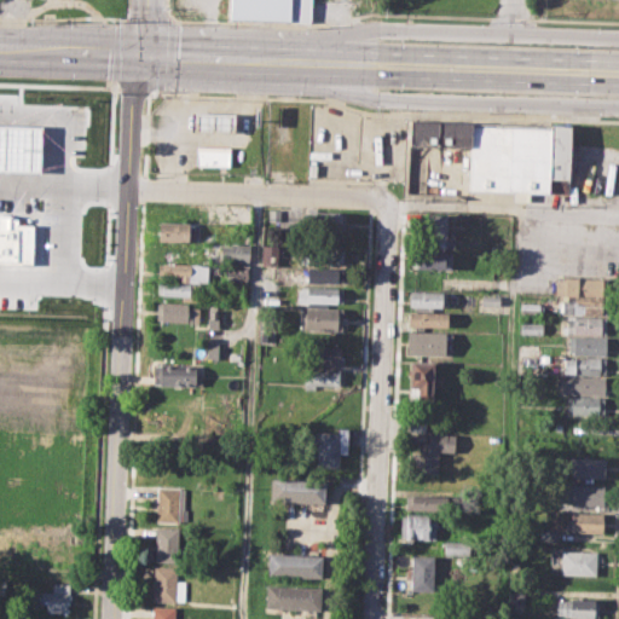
[(227,17),(227,0),(312,0),(312,21),(227,17)]
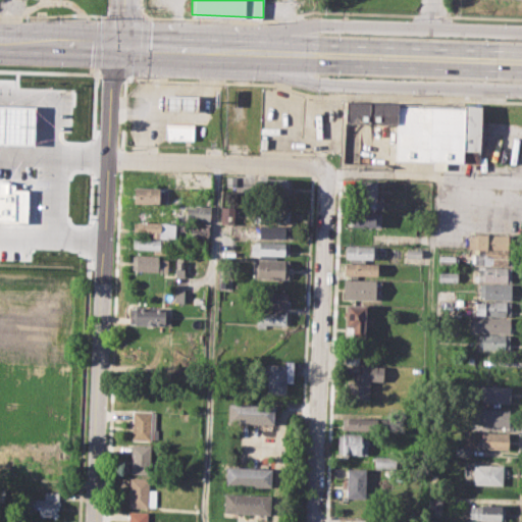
[(162,94),(199,95),(199,111),(161,110),(162,94)]
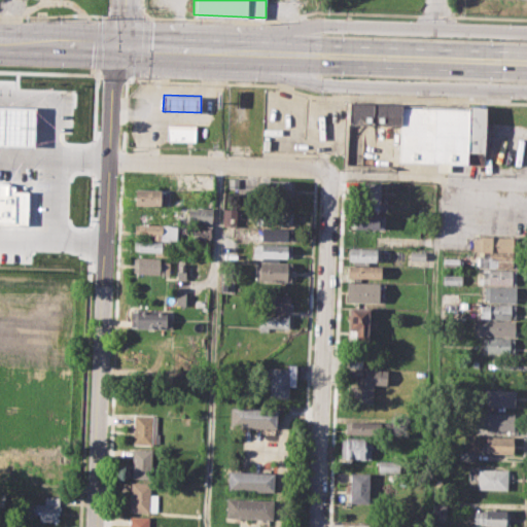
[(349,103),(484,107),(483,164),(397,162),(398,124),(349,123),(349,103)]
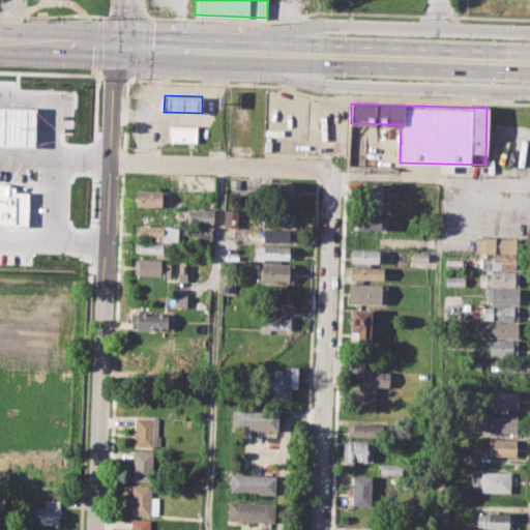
[(168,125),(198,125),(198,142),(168,141),(168,125)]
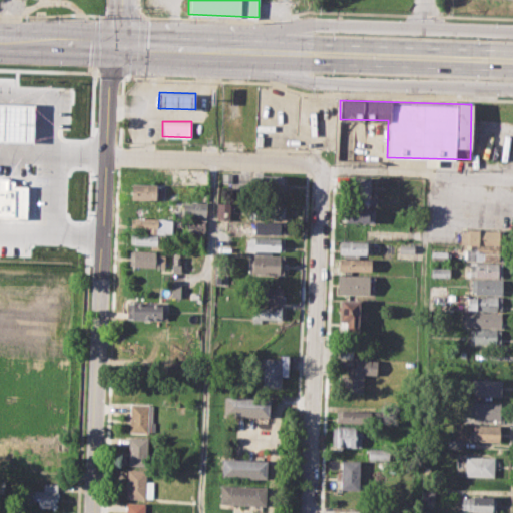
[(221,172),(233,172),(232,182),(220,182),(221,172)]
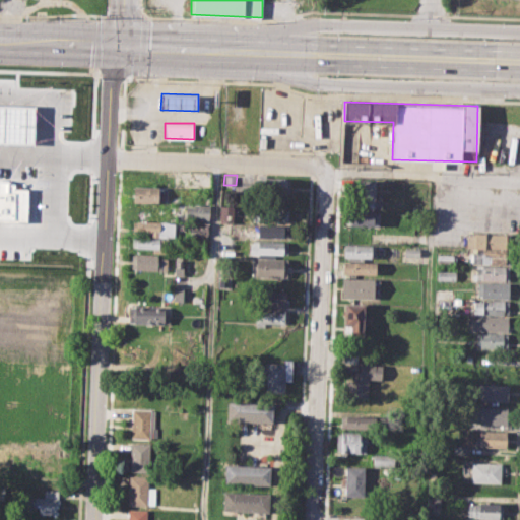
[(258,177),(290,179),(289,194),(257,192),(258,177)]
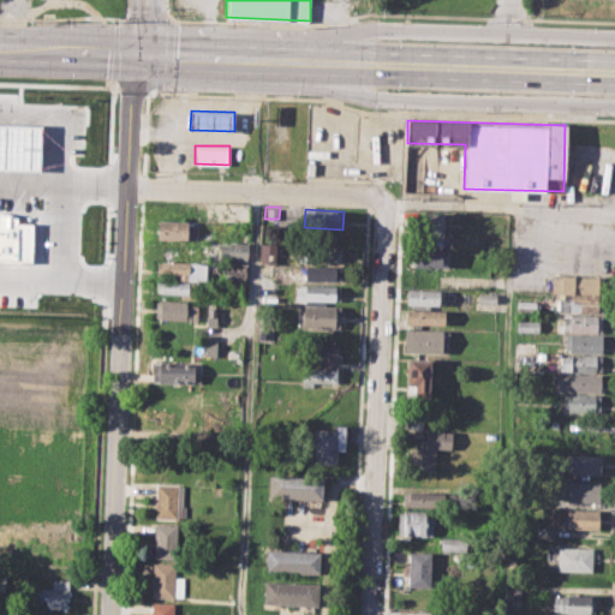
[(407,213),(443,214),(442,245),(406,244),(407,213)]
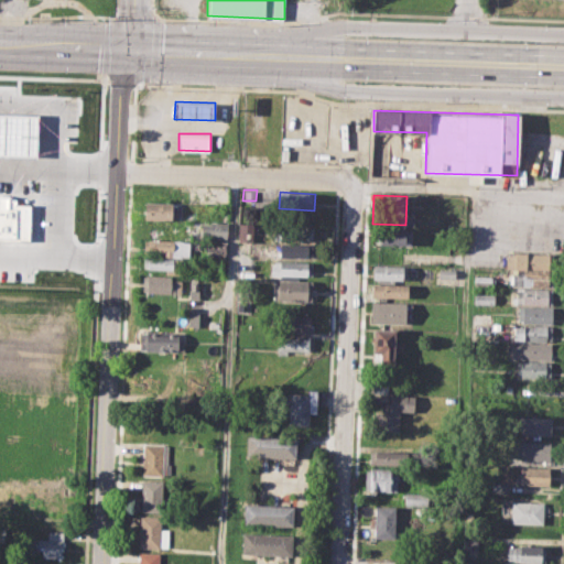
[(144,202),(172,203),(172,207),(180,207),(180,217),(173,216),(173,220),(143,219),(144,202)]
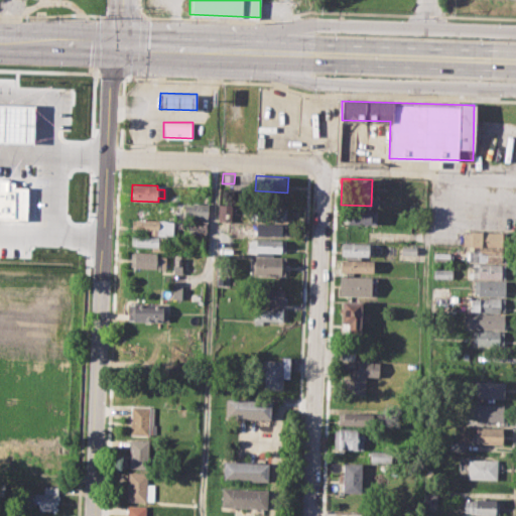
[(132,203),(158,205),(158,217),(132,216),(132,203)]
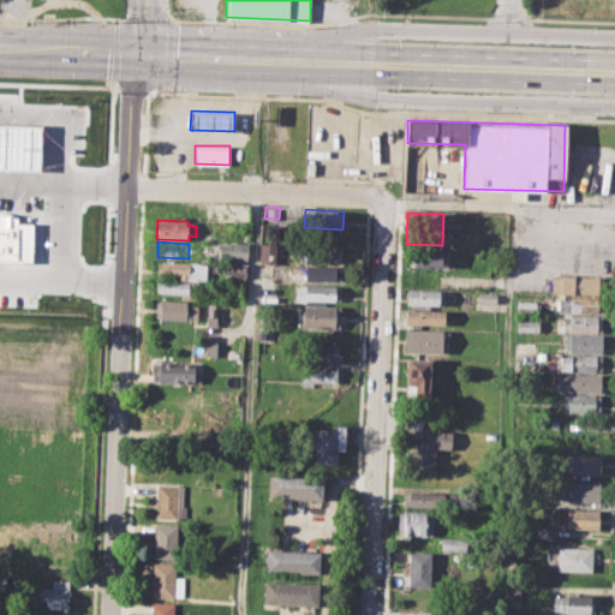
[(258,262),(275,262),(274,242),(258,243),(258,262)]
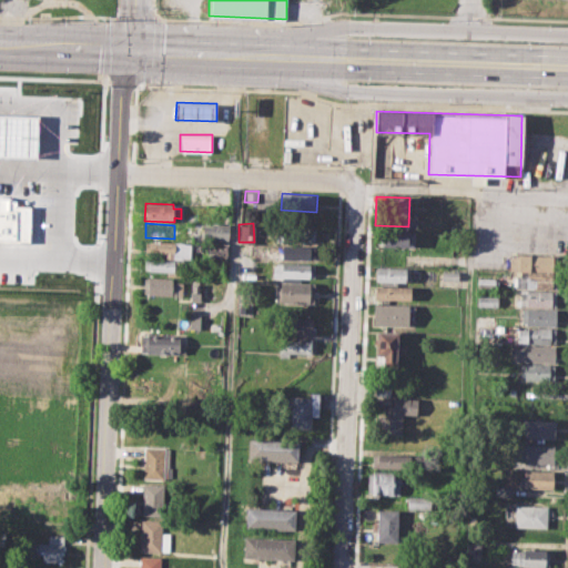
[(203,224),(229,224),(229,240),(202,240),(203,224)]
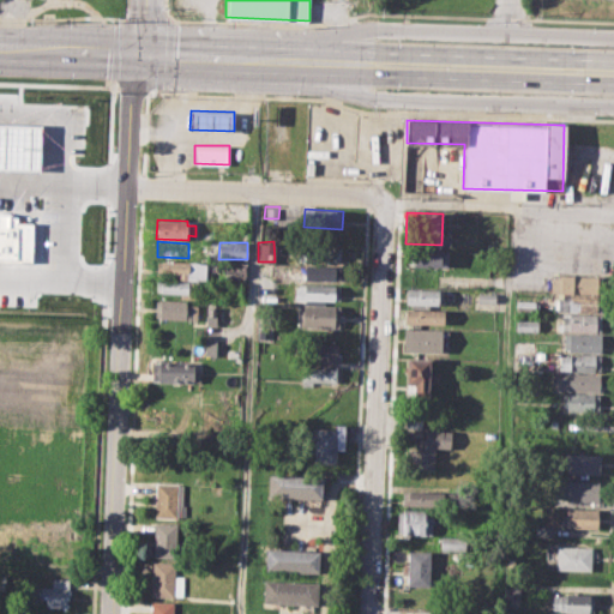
[(300,245),(339,246),(339,262),(299,260),(300,245)]
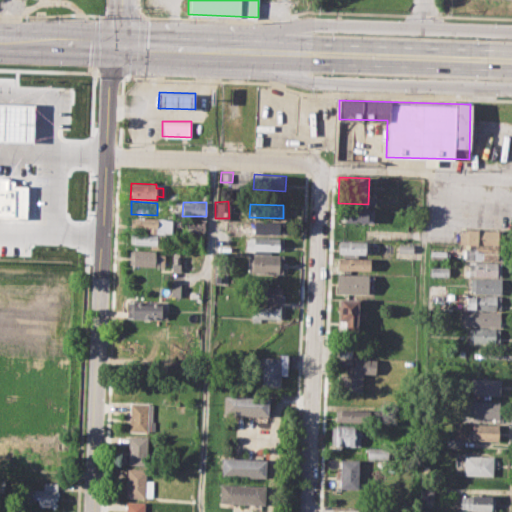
[(340,207),(373,208),(373,222),(340,221),(340,207)]
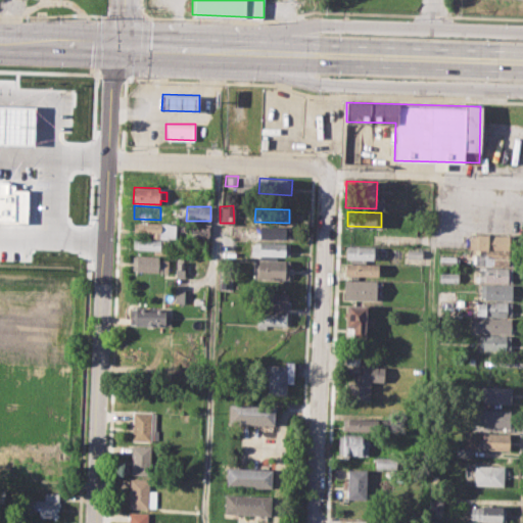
[(134,223),(167,224),(167,237),(152,236),(152,233),(134,233),(134,223)]
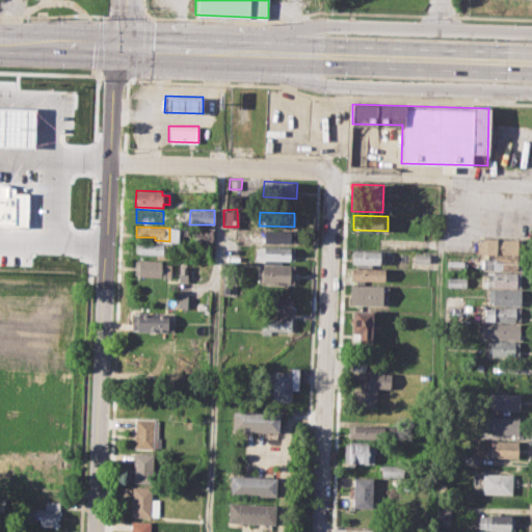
[(196,227),(214,228),(214,240),(196,239),(196,227)]
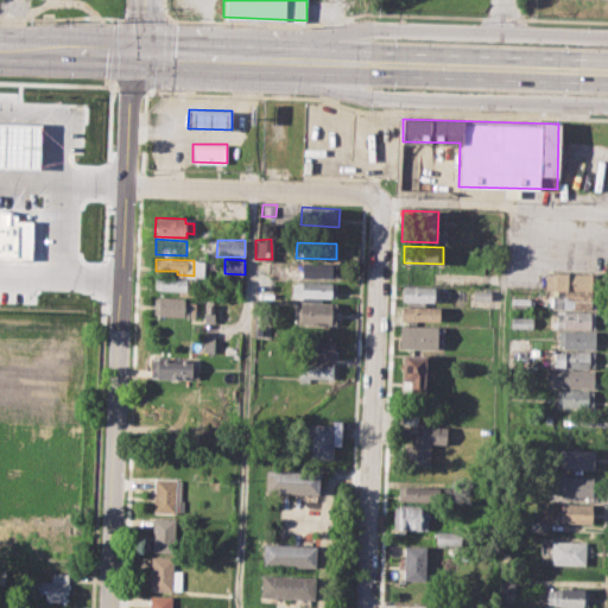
[(296,263),(336,263),(336,278),(296,277),(296,263)]
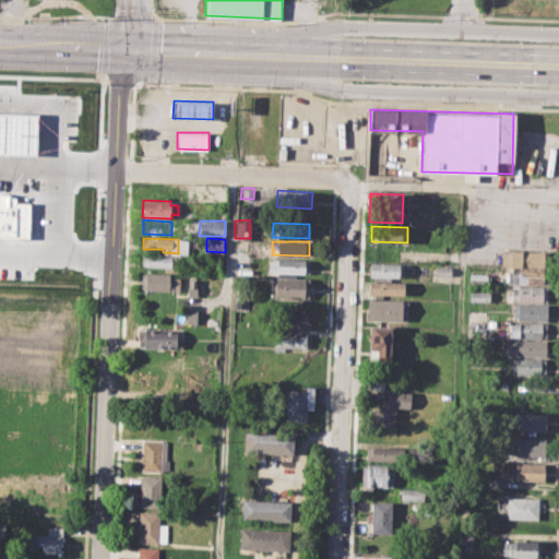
[(503,249),(548,250),(548,265),(502,264),(503,249)]
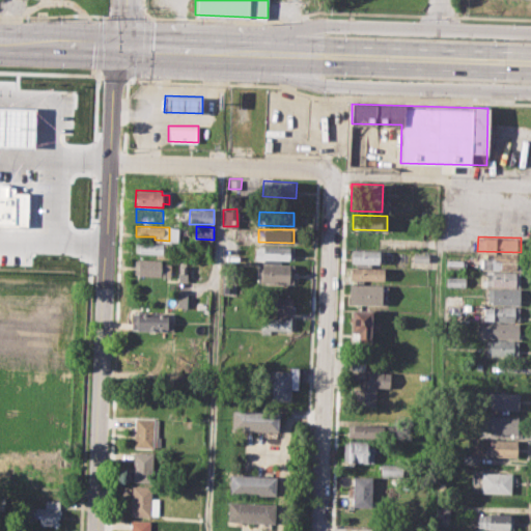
[(135,243),(172,244),(172,257),(155,257),(155,253),(135,253),(135,243)]
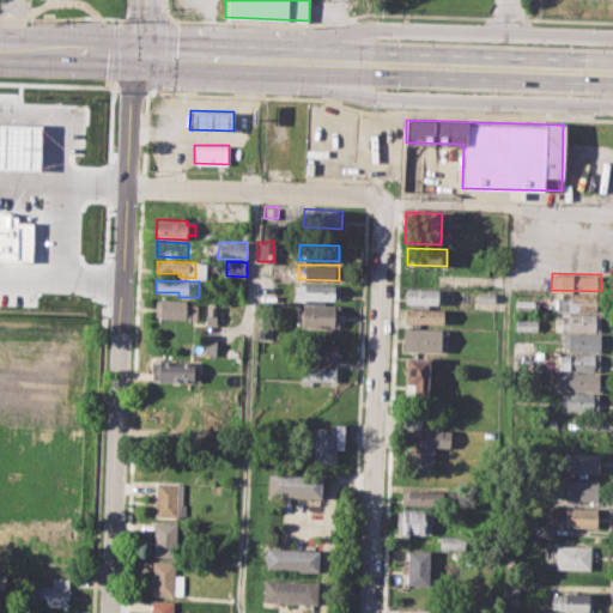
[(298,283),(338,284),(338,301),(295,299),(295,287),(298,287),(298,283)]
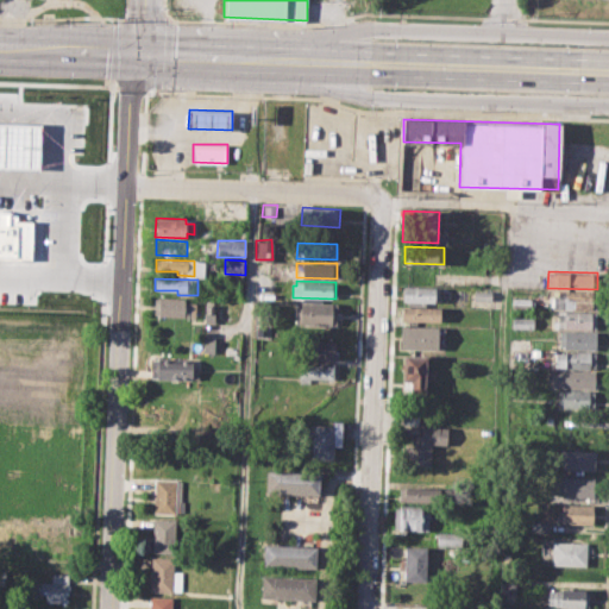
[(403,286),(434,287),(433,300),(427,300),(427,303),(409,303),(409,299),(403,299),(403,286)]
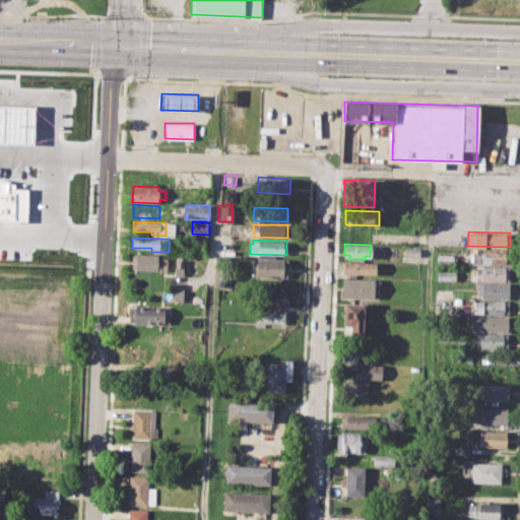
[(405,248),(419,248),(419,256),(404,255),(405,248)]
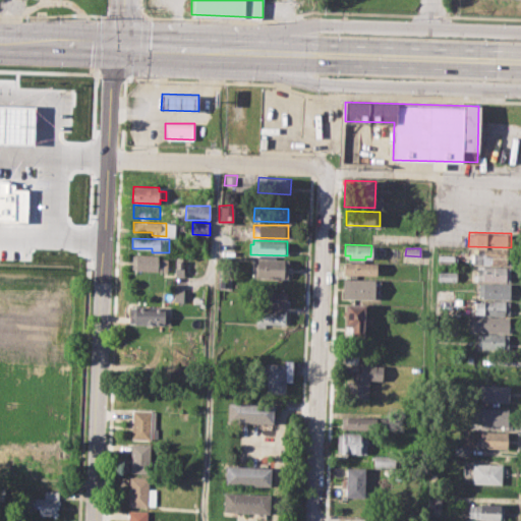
[(478,249),(511,250),(510,265),(473,264),(473,253),(478,253),(478,249)]
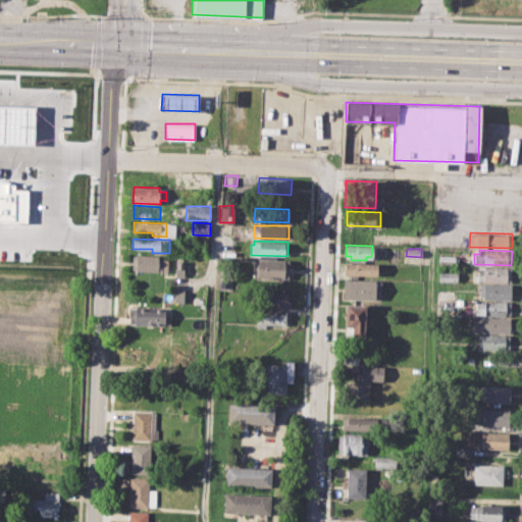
[(133,254),(163,255),(163,260),(168,260),(168,270),(132,269),(133,254)]
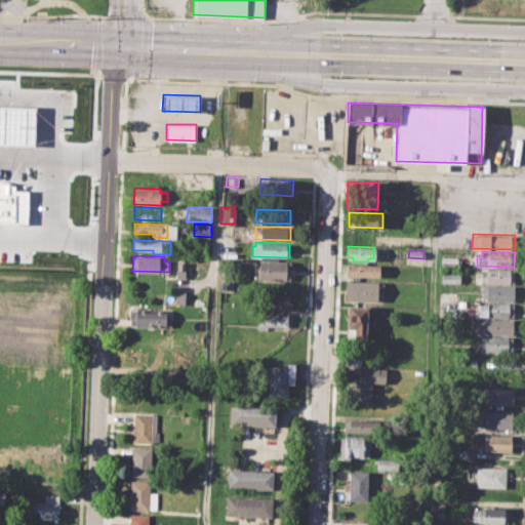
[(442,256),(457,256),(457,267),(441,266),(442,256)]
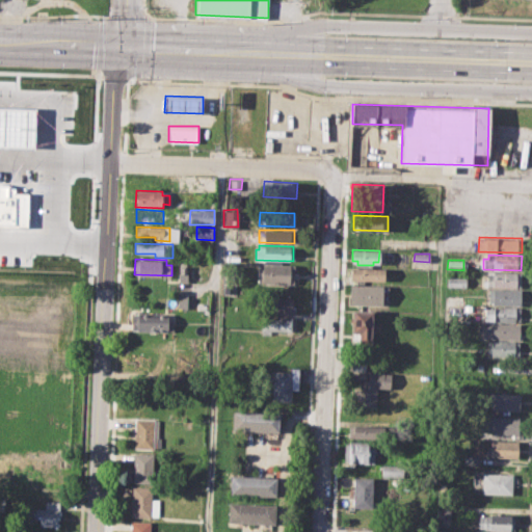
[(257,268),(263,268),(263,263),(293,264),(292,284),(257,283),(257,268)]
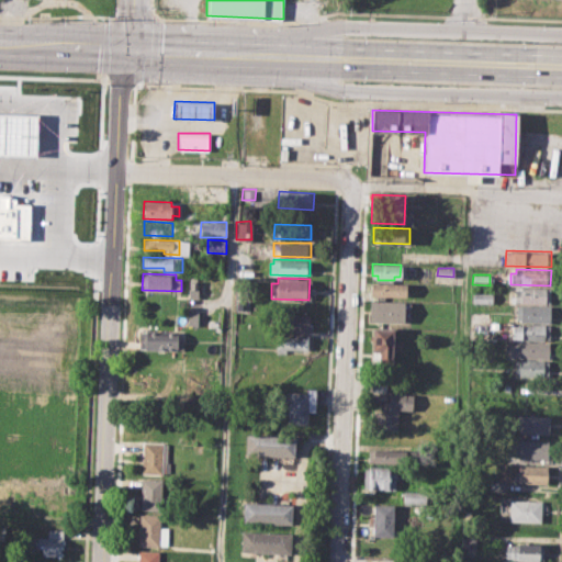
[(189,280),(199,280),(199,296),(188,296),(189,280)]
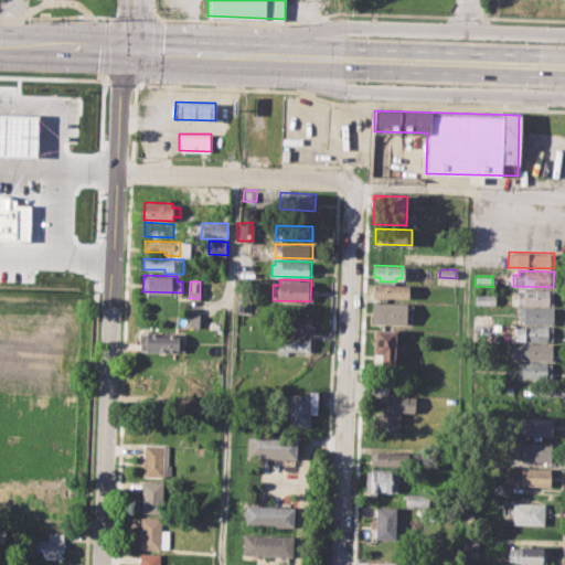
[(373,284),(408,284),(407,298),(373,297),(373,284)]
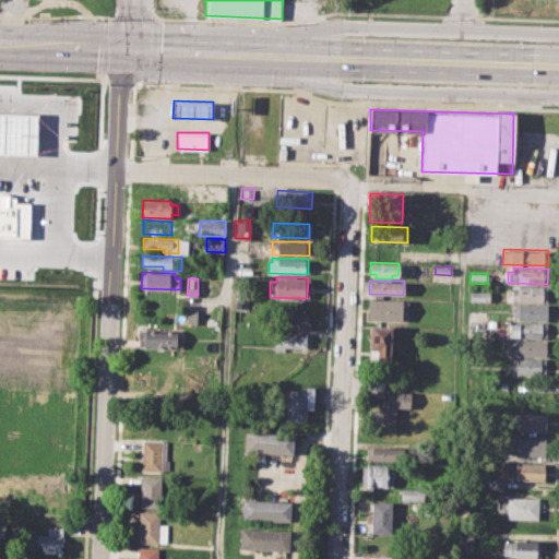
[(512,285),(547,286),(547,297),(542,297),(542,301),(509,299),(509,294),(512,294),(512,285)]
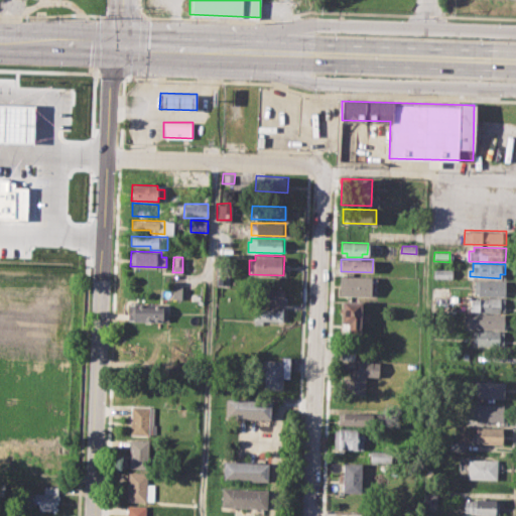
[(433,268),(450,269),(450,278),(433,277),(433,268)]
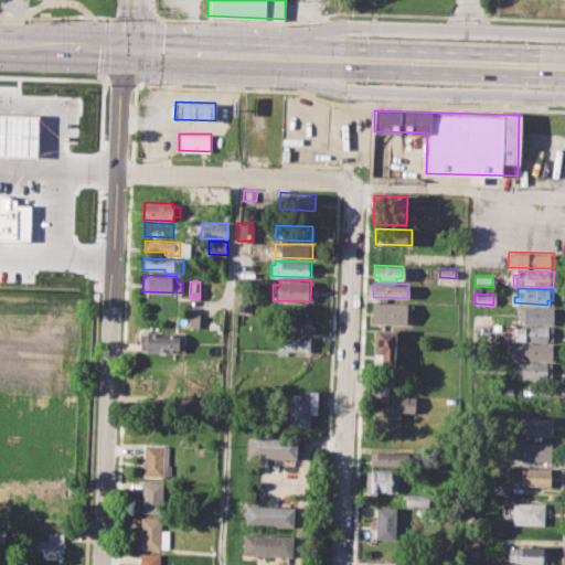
[(371,302),(407,304),(406,324),(371,323),(371,302)]
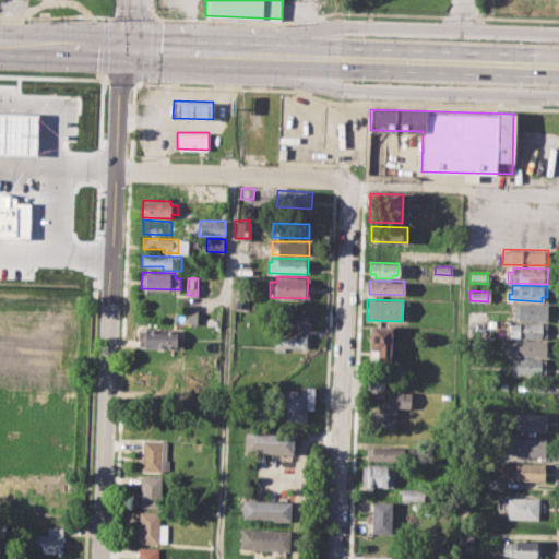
[(514,304),(546,304),(546,319),(514,319),(514,304)]
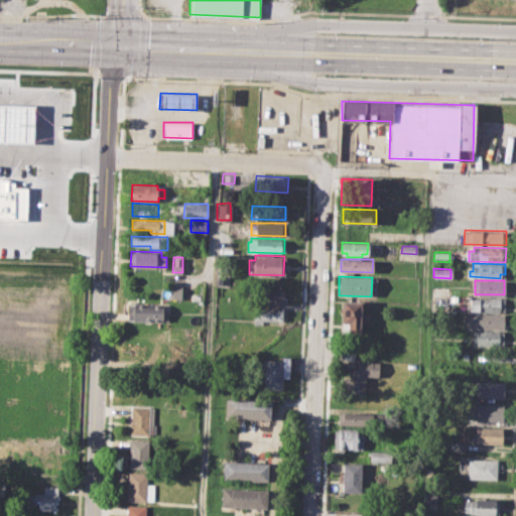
[(171,284),(186,285),(186,299),(171,298),(171,284)]
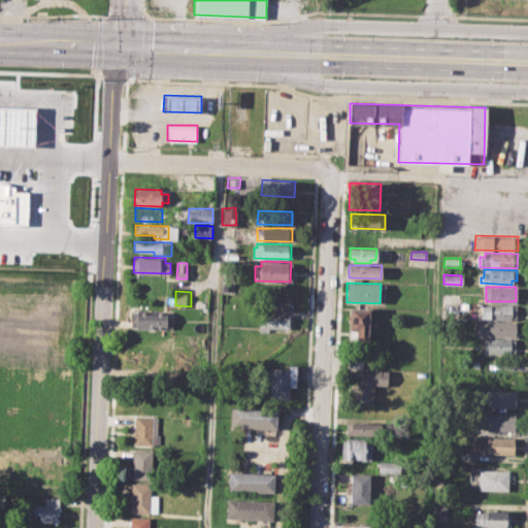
[(259,296),(289,296),(289,310),(258,310),(259,296)]
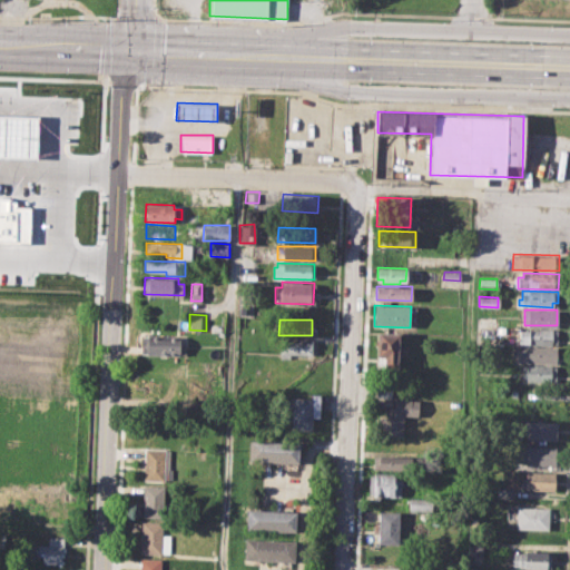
[(517,330),(527,331),(527,327),(557,328),(557,344),(517,342),(517,330)]
